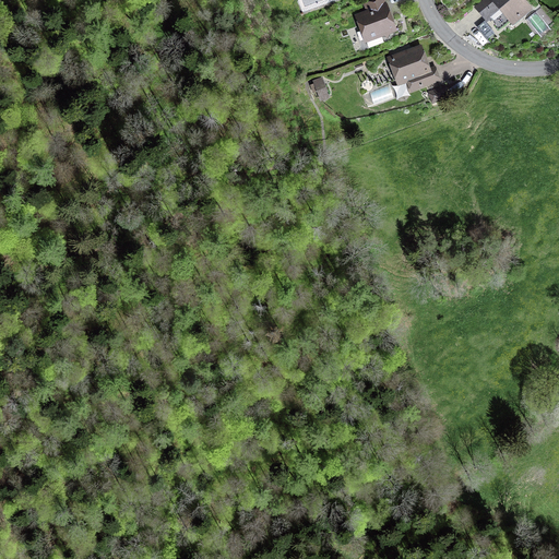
[(385,3),(384,0),(372,0),(364,3),(366,11),(354,15),(365,44),(384,37),(388,39),(390,35),(397,32),(388,3),(385,3)]
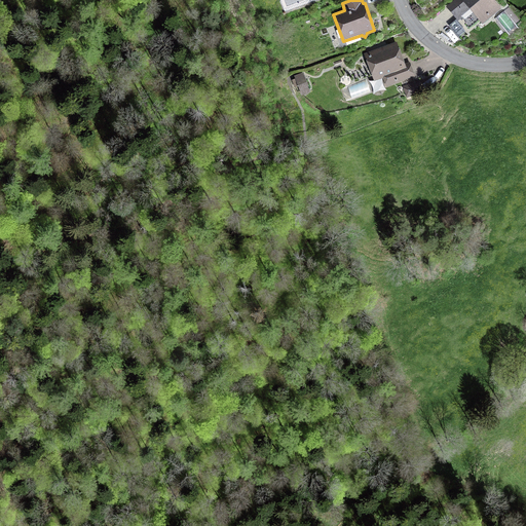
[(456,20),(457,22),(462,17),(464,20),(472,13),(478,22),(482,26),(502,9),(494,0),(452,0),(445,6),(456,20)]
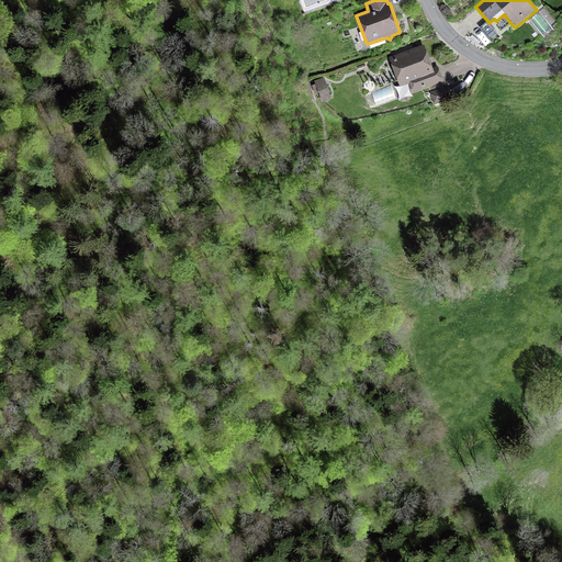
[(489,23),(487,21),(479,29),(493,45),(503,36),(499,33),(510,23),(504,14),(496,21),(494,19),(489,23)]
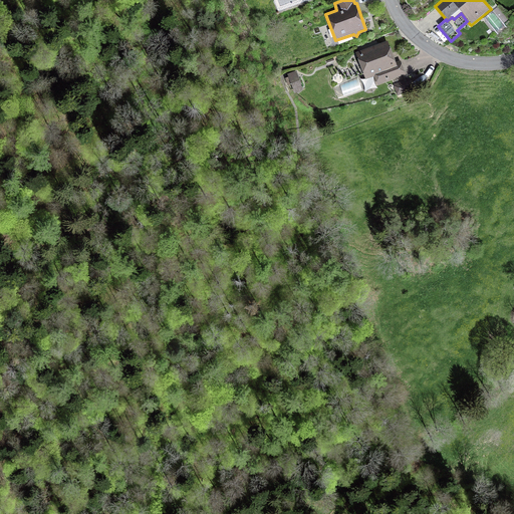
[(401,60),(396,62),(388,41),(355,52),(365,80),(373,77),(376,85),(406,75),(401,60)]
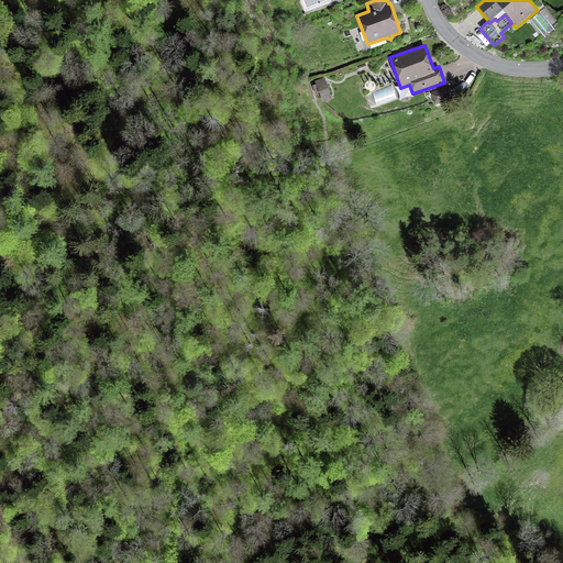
[(315,81),(322,102),(332,99),(324,78),(315,81)]
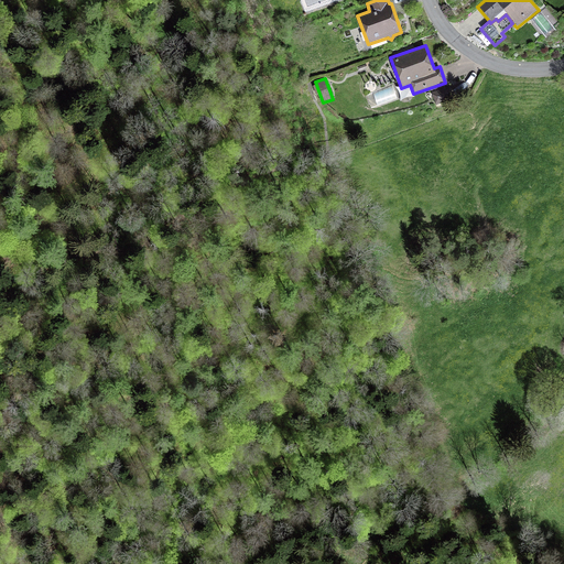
[(397,98),(392,86),(372,93),(377,105),(397,98)]
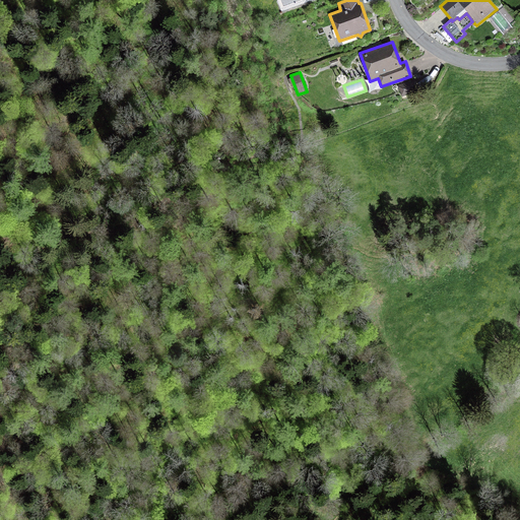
[(402,95),(416,90),(413,81),(399,86),(402,95)]
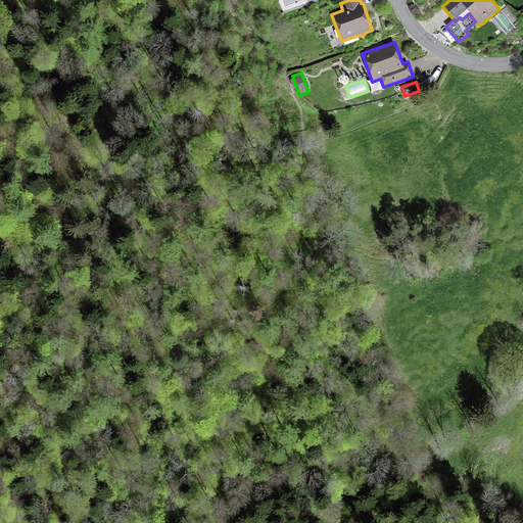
All buildings are outlined.
